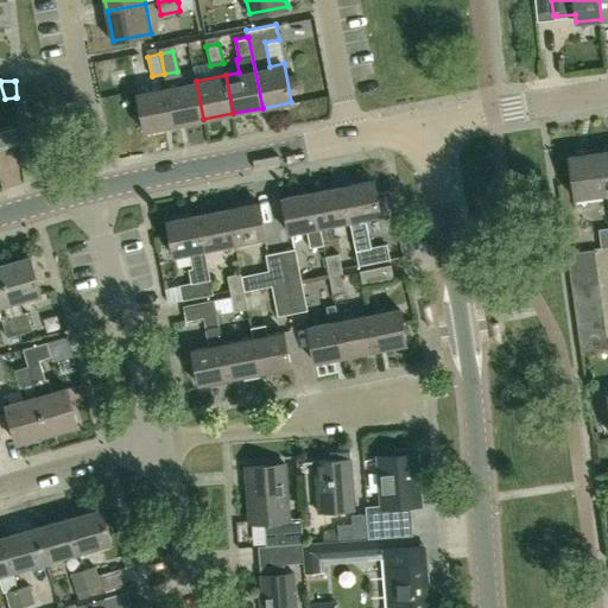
[(175,125),(203,119),(196,81),(166,87),(175,125)]
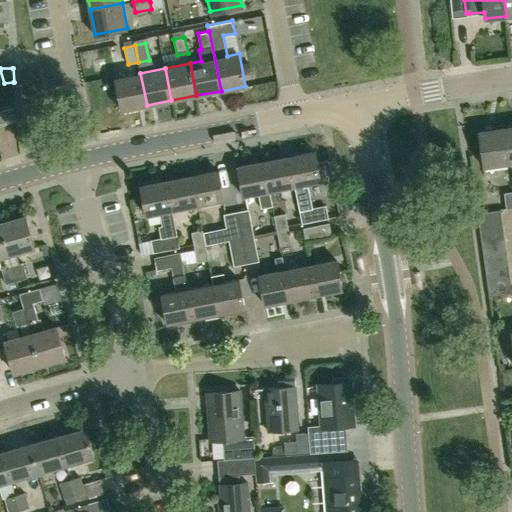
[(122,110),(147,105),(140,73),(115,78),(122,110)]
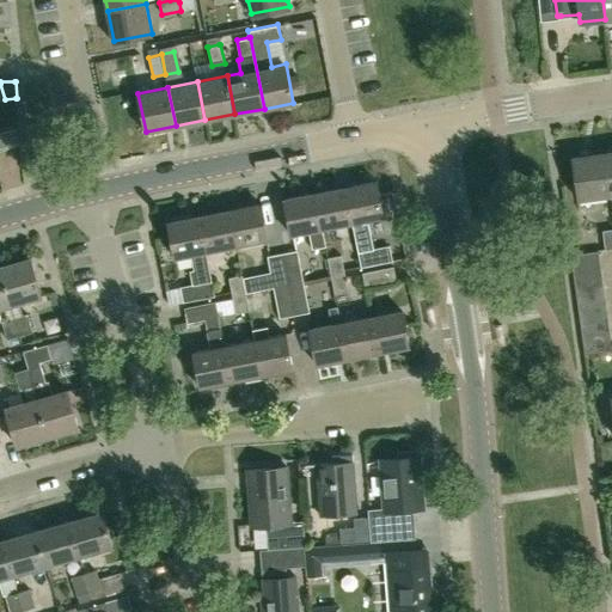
[(577,197),(611,193),(605,152),(573,157),(577,197)]
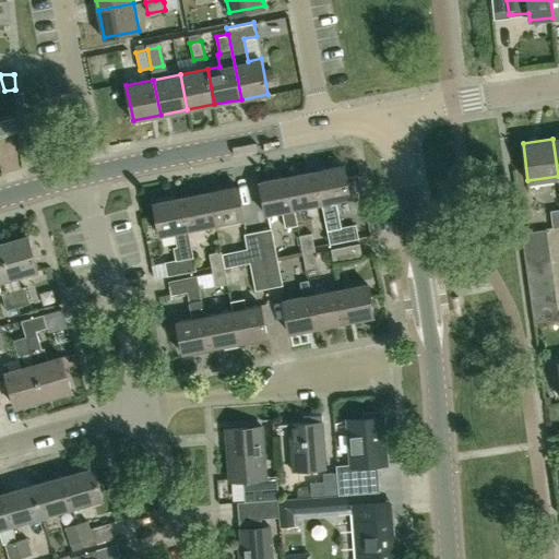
[(339,227),(334,201),(349,198),(344,166),(314,171),(321,203),(329,244),(357,238),(355,225),(339,227)]
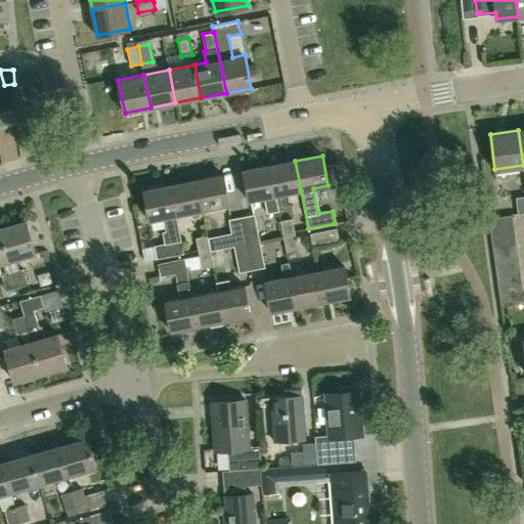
[(278,212),(279,211),(276,195),(301,190),(295,161),(269,166),(278,212)]
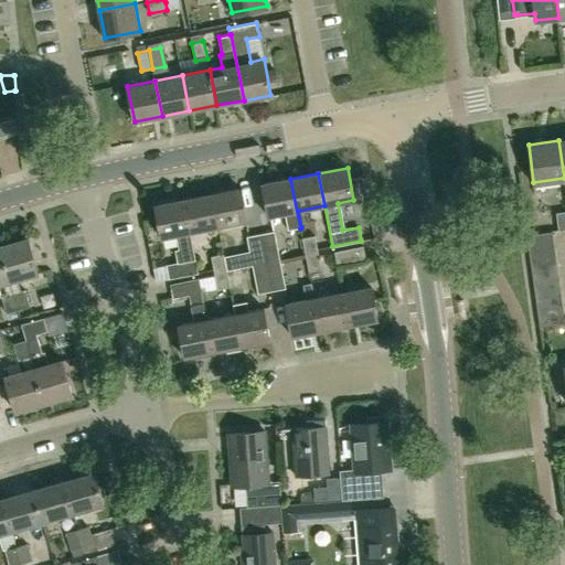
[(300,228),(290,179),(262,183),(268,216),(285,213),(288,231),(300,228)]
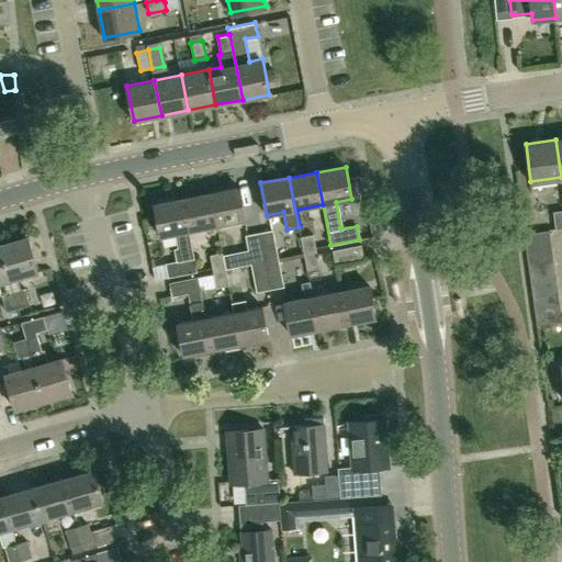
[(216,225),(245,220),(238,188),(210,193),(216,225)]
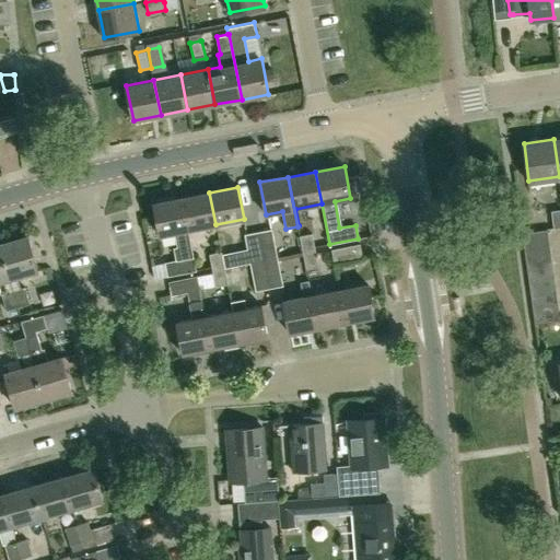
[(188,230),(189,230),(216,224),(209,193),(182,198),(188,230)]
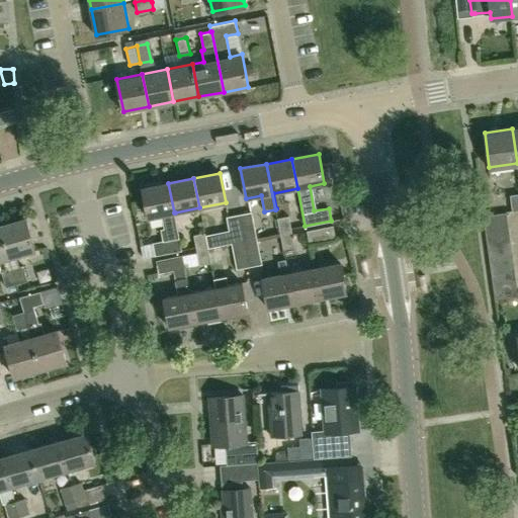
[(174,212),(168,183),(143,188),(148,218),(163,214),(166,229),(162,230),(164,240),(153,243),(156,255),(182,250),(175,212),(174,212)]
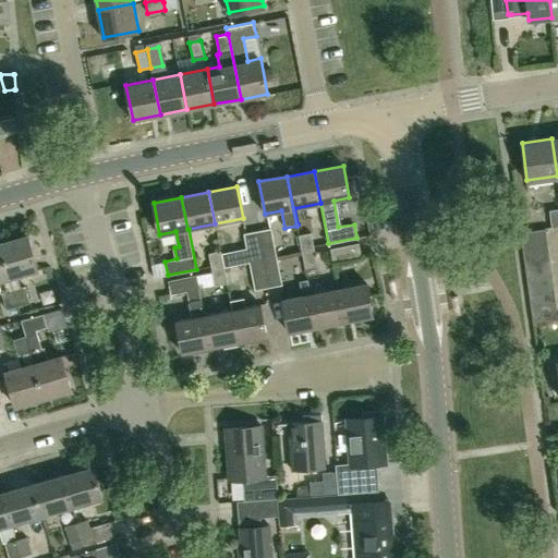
[(263,259),(276,256),(270,228),(257,231),(263,259)]
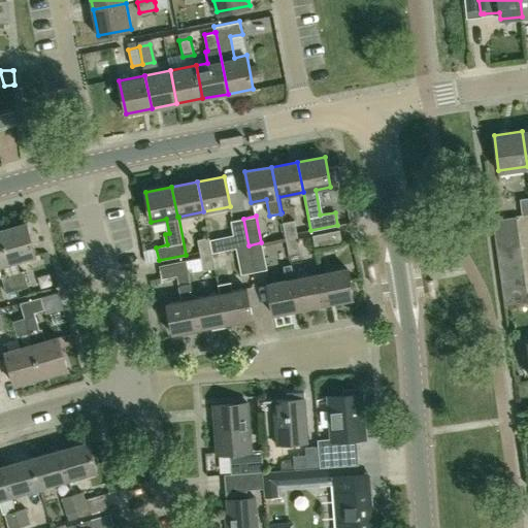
[(494,233),(518,230),(517,216),(492,219),(494,233)]
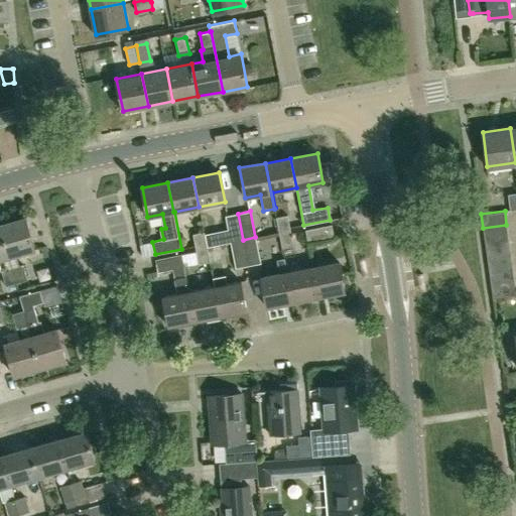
[(230,242),(243,240),(238,214),(225,216),(230,242)]
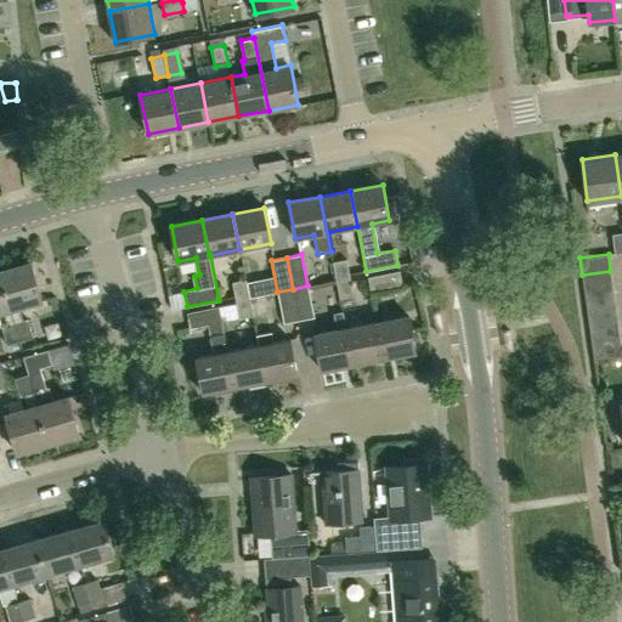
[(333,263),(337,281),(350,277),(346,260),(333,263)]
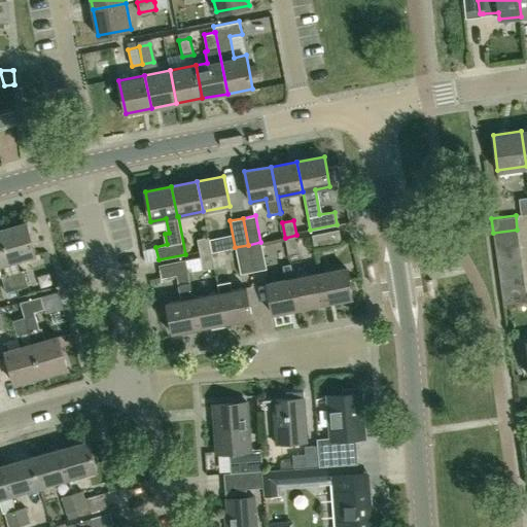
[(0,231),(0,232),(8,262),(21,259),(36,255),(27,223),(0,231)]
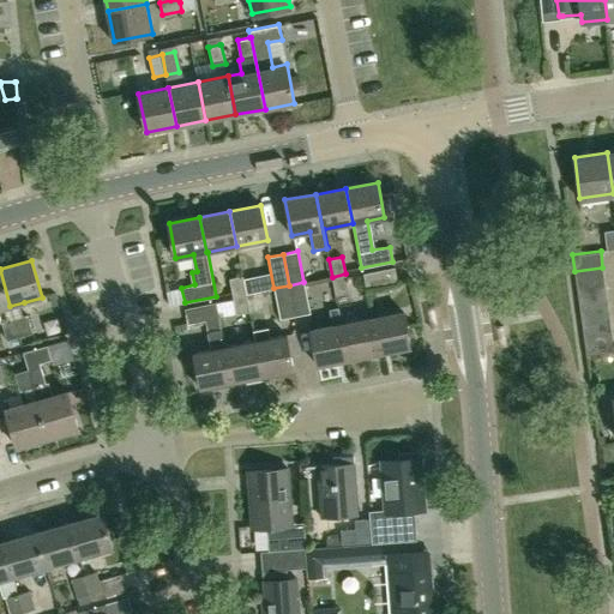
[(366,289),(397,283),(395,268),(363,274),(366,289)]
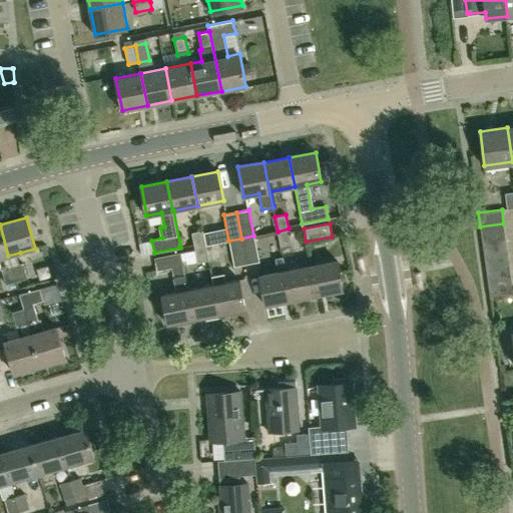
[(482,240),(505,237),(503,223),(480,226),(482,240)]
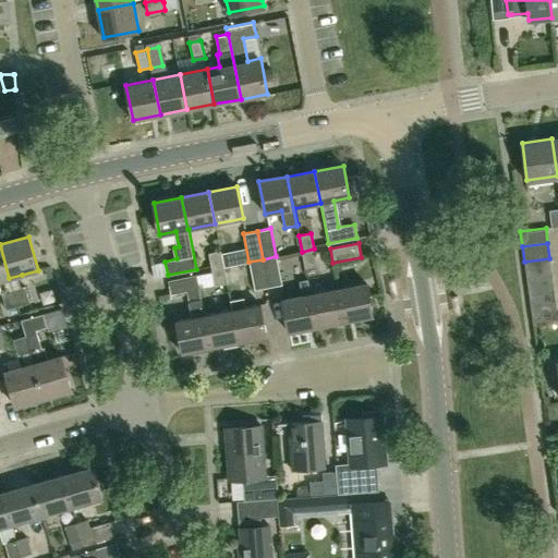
[(0,280),(9,278),(0,245),(0,280)]
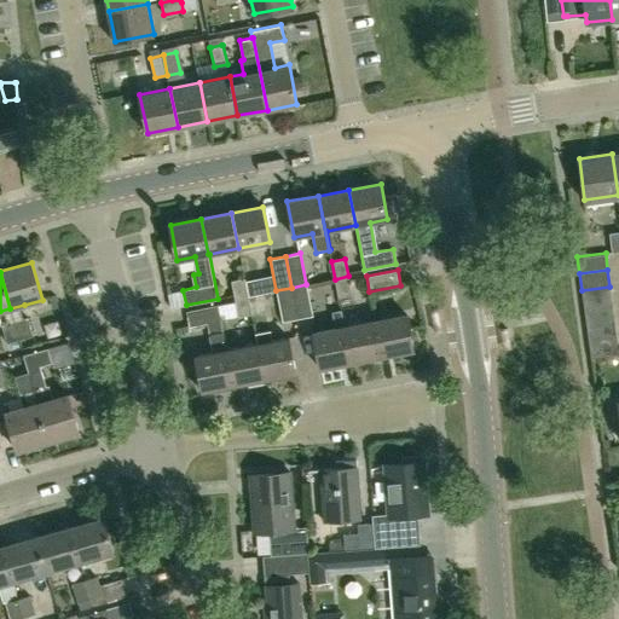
[(348,276),(335,279),(339,298),(352,295),(348,276)]
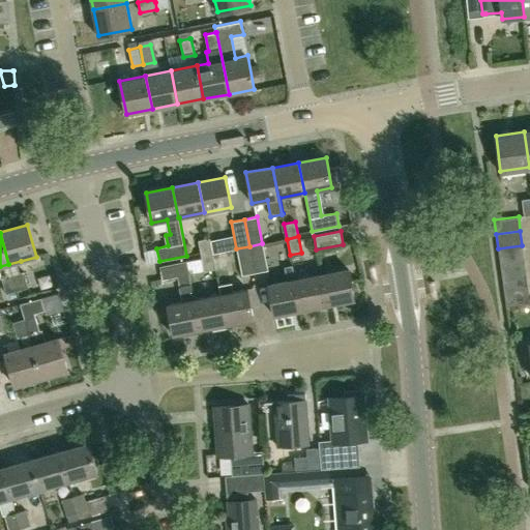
[(201,256),(212,253),(210,238),(199,240),(201,256)]
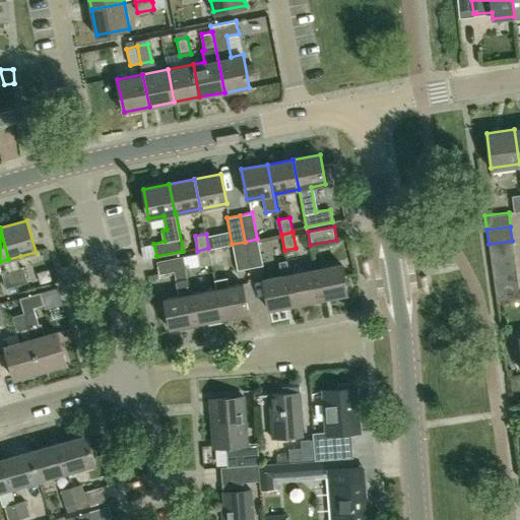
[(250,267),(262,265),(257,239),(245,242),(250,267)]
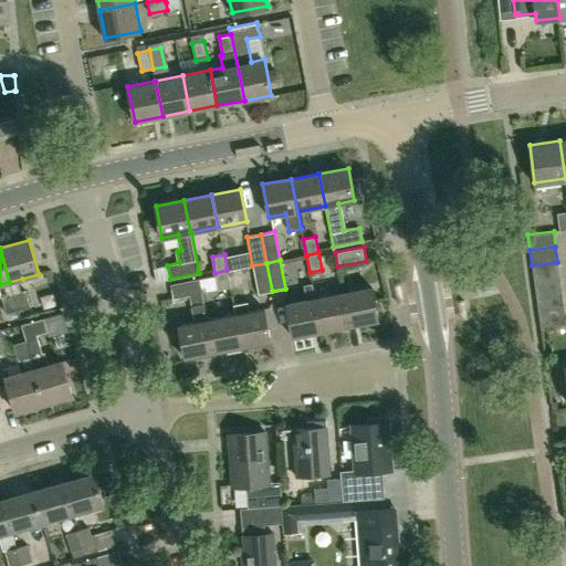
[(534,280),(559,276),(557,262),(532,265),(534,280)]
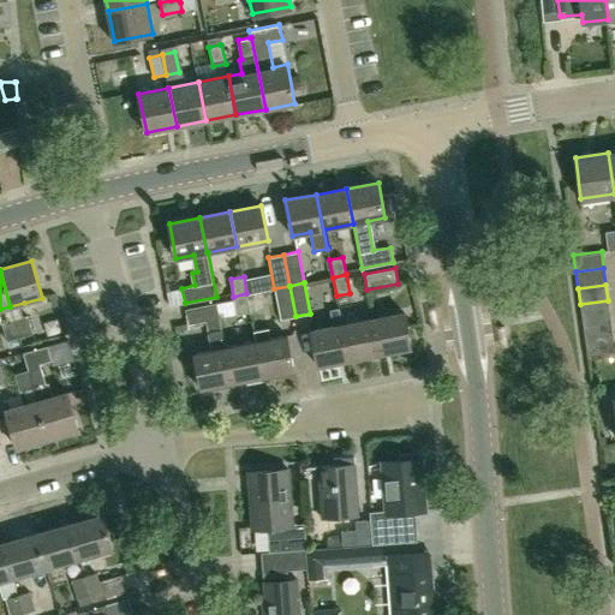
[(280,318),(296,316),(290,286),(274,288),(280,318)]
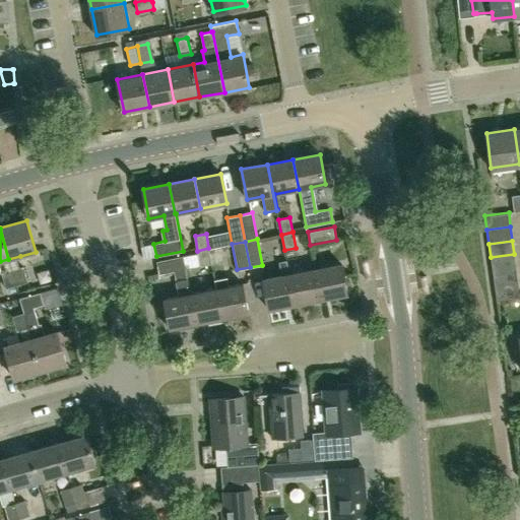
[(200,266),(212,264),(208,248),(197,251),(200,266)]
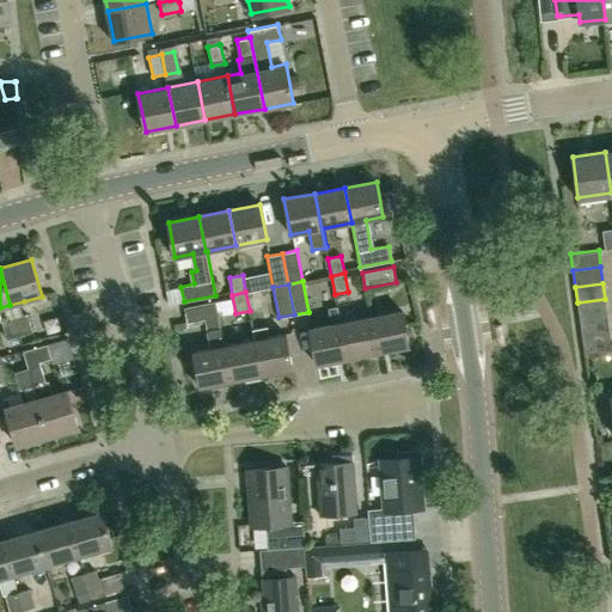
[(580,319),(607,316),(605,299),(577,303),(580,319)]
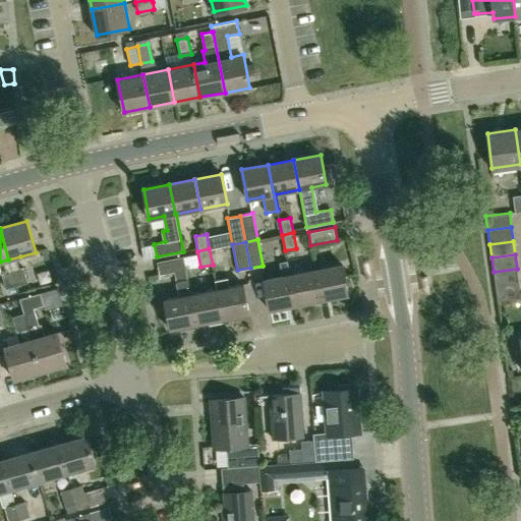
[(186,270),(183,257),(157,263),(160,275),(175,272),(185,271),(185,270),(186,270)]
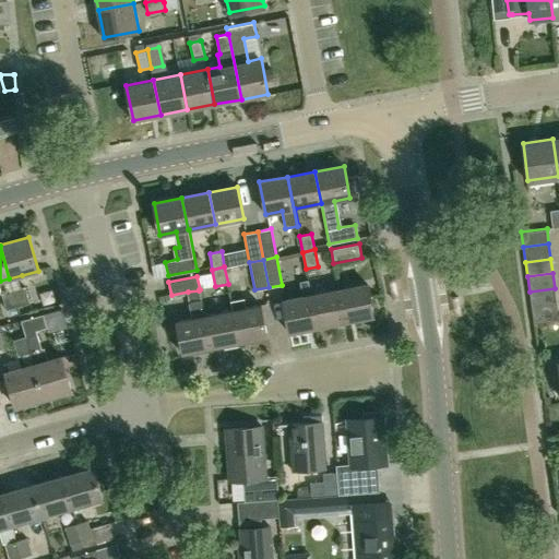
[(289,332),(317,326),(310,294),(311,294),(308,281),(299,283),(302,295),(283,299),(289,332)]
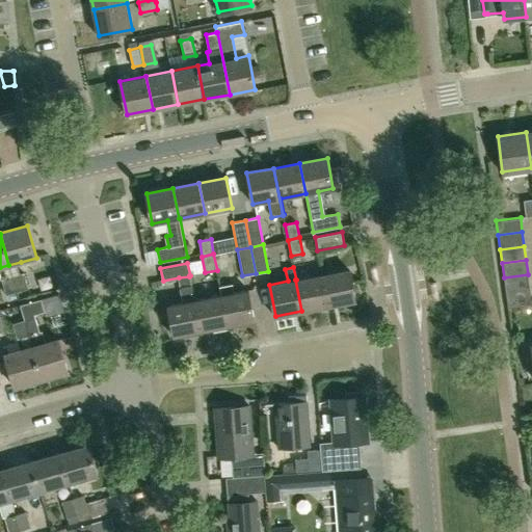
[(328,306),(355,300),(349,269),(322,274),(328,306)]
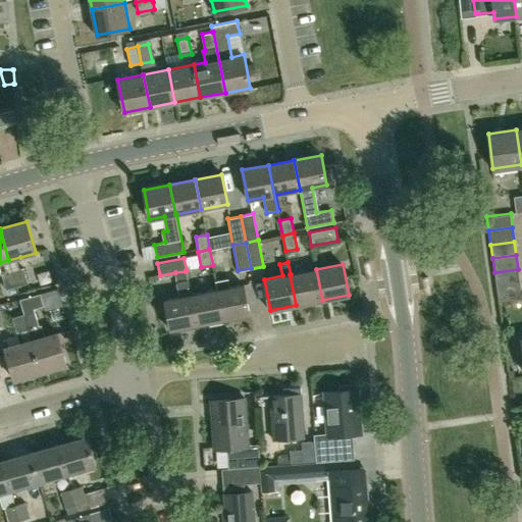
[(11,271),(16,286),(29,283),(28,279),(23,268),(11,271)]
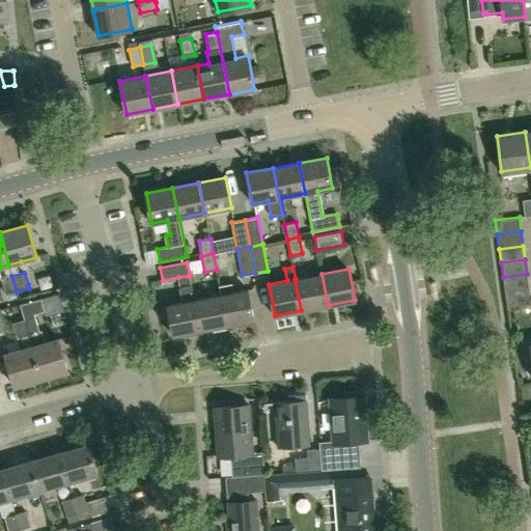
[(301,310),(328,305),(322,274),(296,279),(295,279),(301,310)]
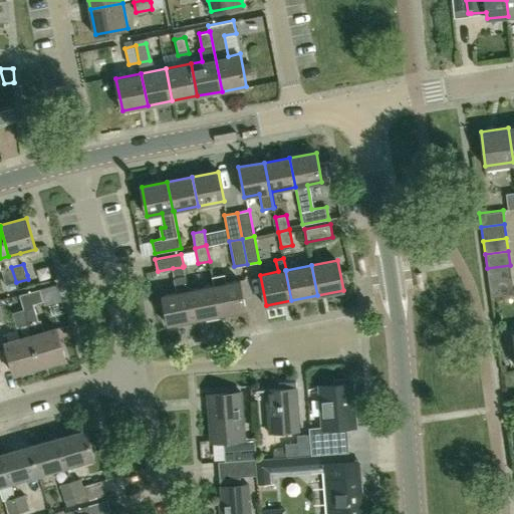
[(489,281),(512,278),(510,265),(487,268),(489,281)]
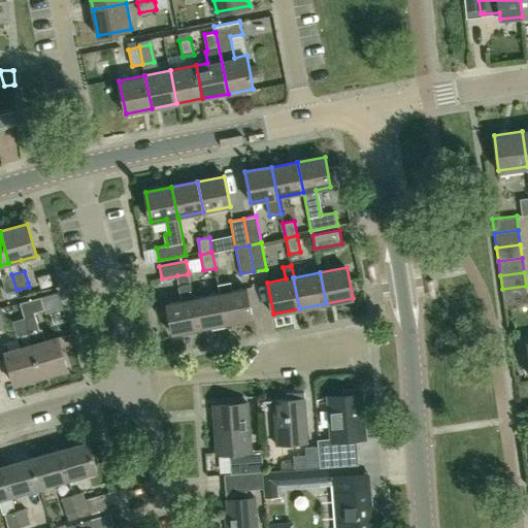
[(6,293),(17,290),(11,274),(5,276),(1,277),(6,293)]
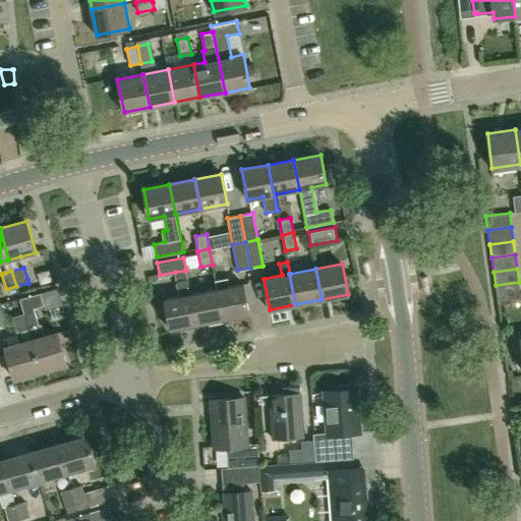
[(227,286),(226,278),(214,281),(216,289),(216,288),(222,319),(248,313),(242,283),(227,286)]
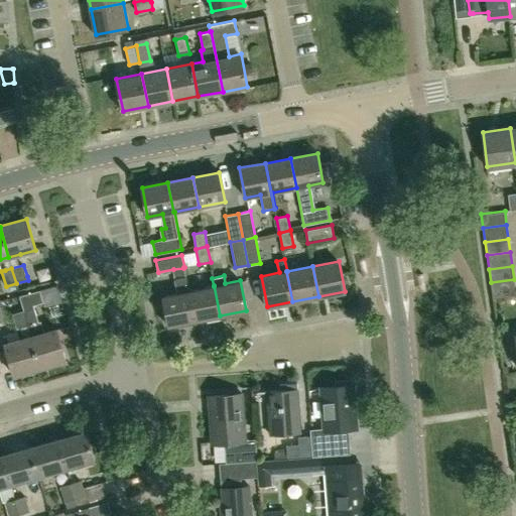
[(188,290),(185,276),(173,278),(176,293),(162,296),(168,326),(195,320),(188,290)]
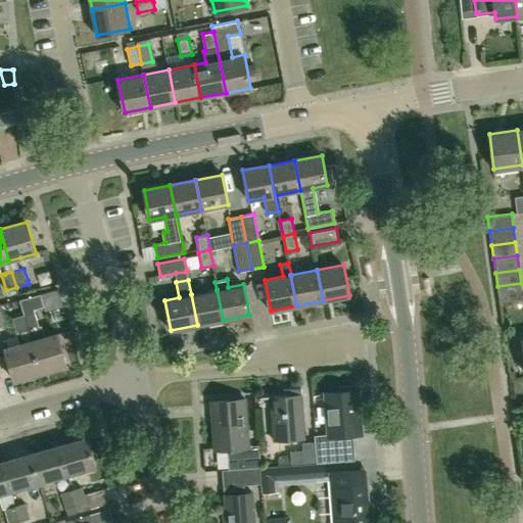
[(500,301),(522,298),(521,283),(497,286),(500,301)]
